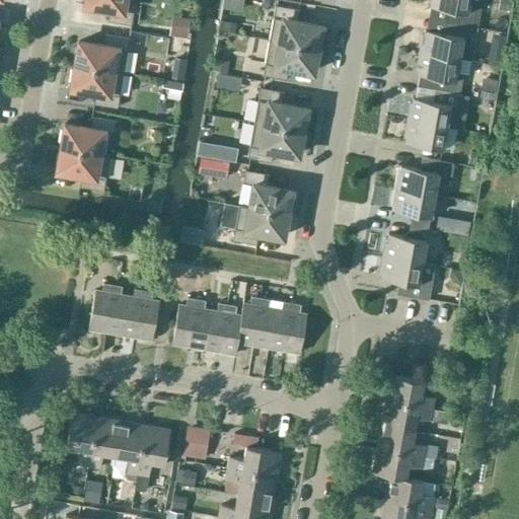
[(123,10),(124,0),(85,0),(85,5),(108,9),(106,21),(131,25),(133,12),(123,10)]
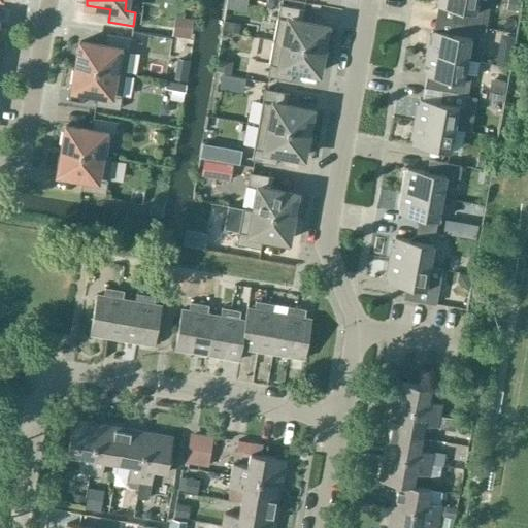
[(435,0),(435,1),(437,2),(436,6),(456,10),(454,22),(481,27),(483,14),(485,3),(477,2),(476,0),(435,0)]
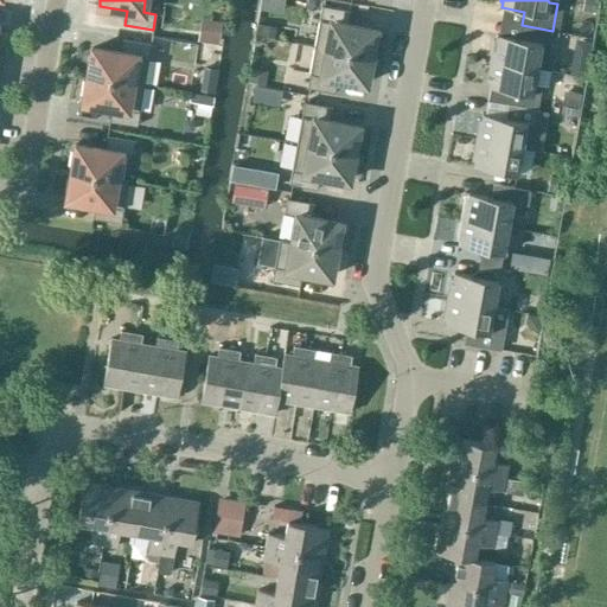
[(596,13),(599,0),(586,0),(585,11),(596,13)]
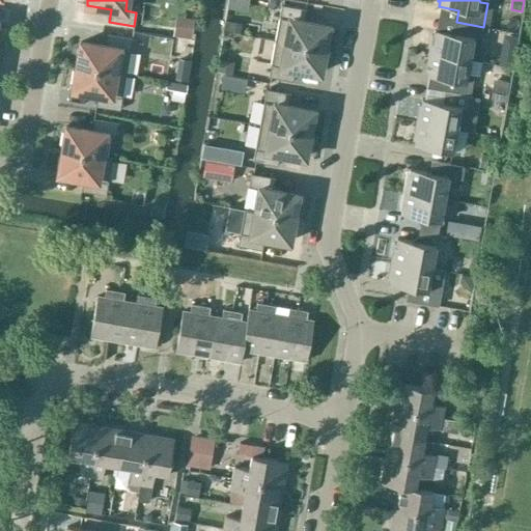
[(275,42),(324,50),(328,26),(304,22),(306,9),(281,5),(275,42)]
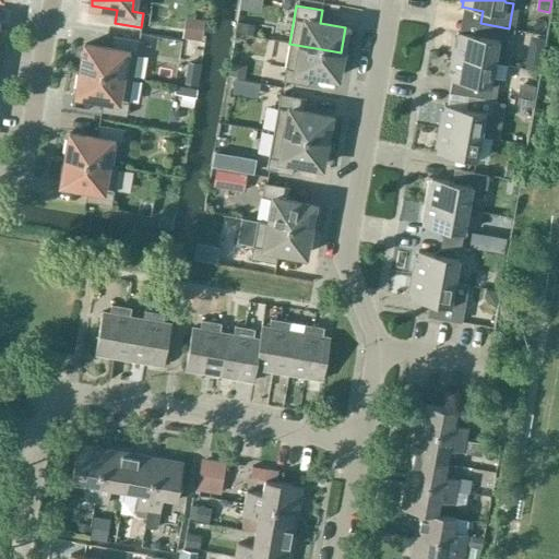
[(536,32),(538,12),(521,10),(519,30),(536,32)]
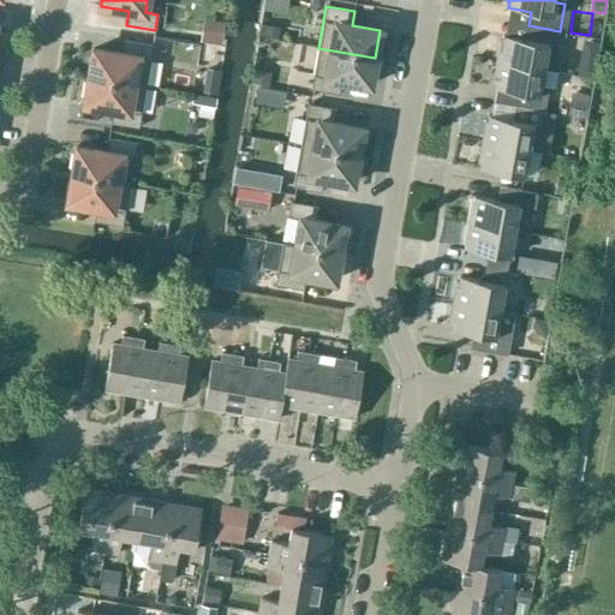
[(224,25),(212,23),(208,45),(220,46),(224,25)]
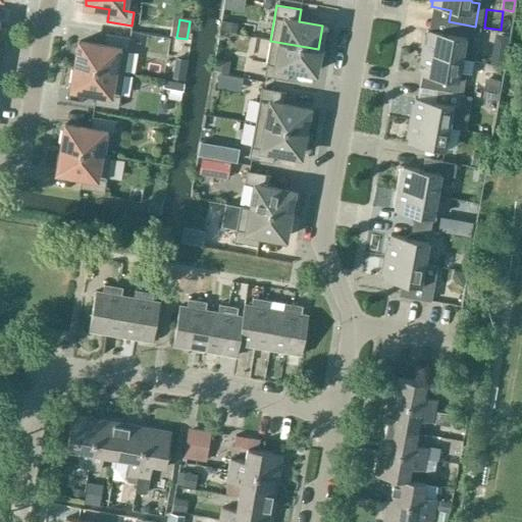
[(424,35),(421,52),(461,59),(463,47),(465,37),(478,39),(480,28),(475,27),(449,21),(449,22),(447,34),(427,30),(426,35),(424,35)]
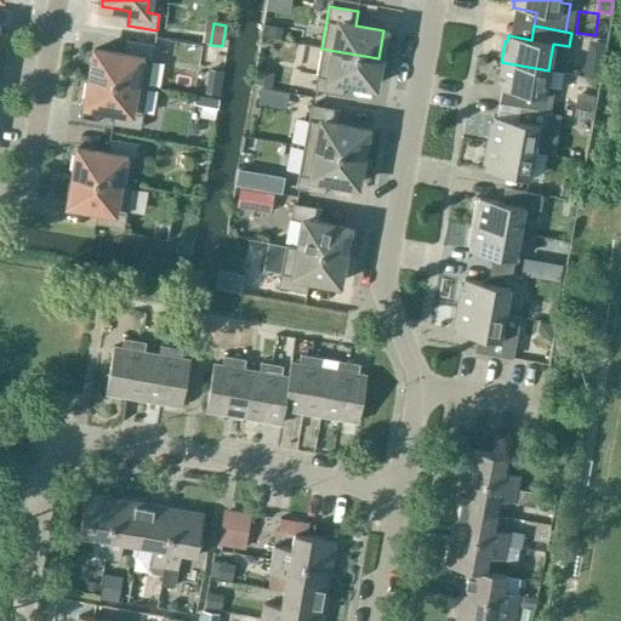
[(267,38),(280,40),(281,29),(269,27),(267,38)]
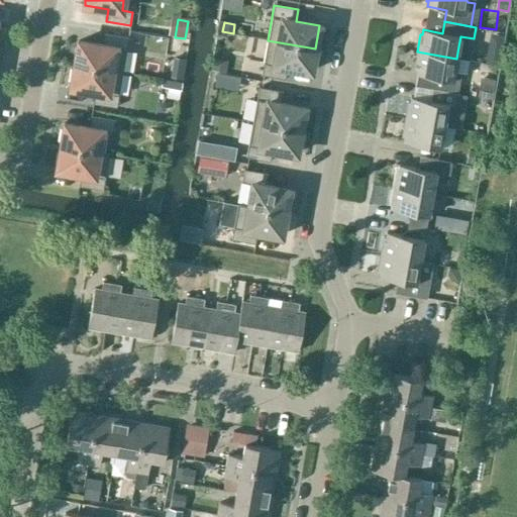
[(75,65),(122,73),(128,37),(105,33),(103,44),(79,41),(75,65)]
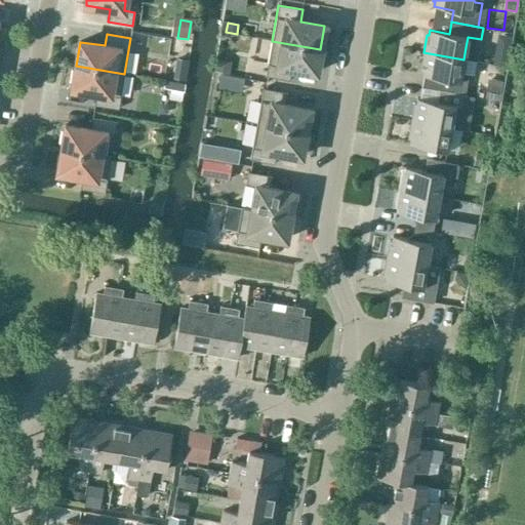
[(316,73),(320,49),(272,41),(266,76),(289,81),(291,69),(316,73)]
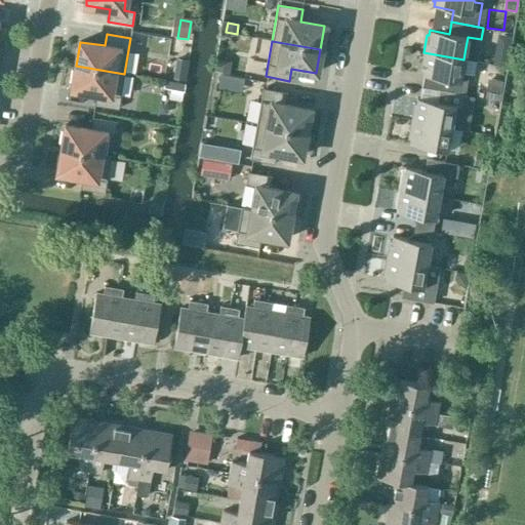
[(461,73),(463,59),(423,52),(420,70),(422,70),(421,75),(441,79),(439,90),(465,94),(469,75),(461,73)]
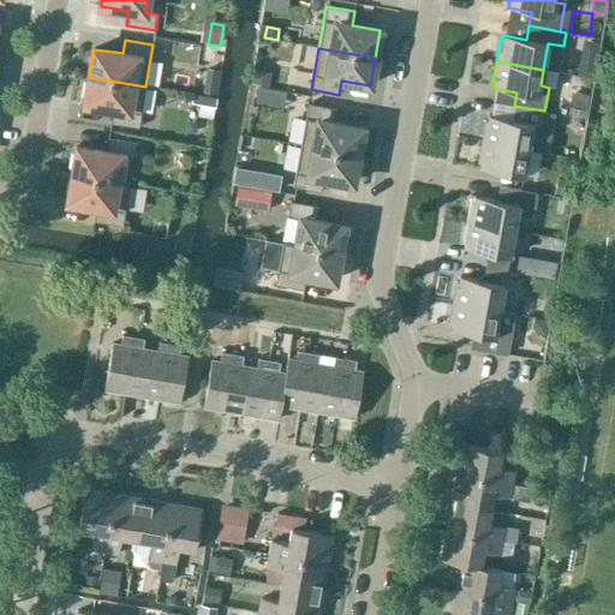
[(578,76),(592,78),(595,64),(585,63),(580,66),(578,76)]
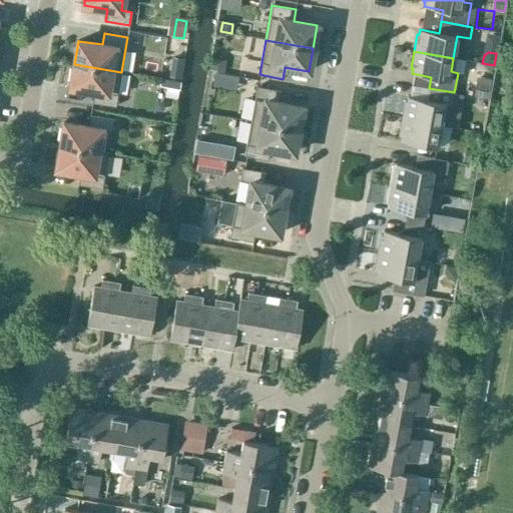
[(225,62),(210,59),(208,71),(215,72),(222,74),(223,74),(225,62)]
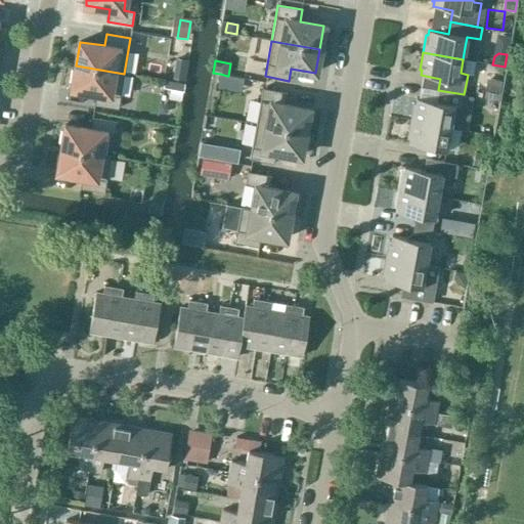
[(118,108),(124,74),(76,66),(72,89),(96,93),(94,104),(118,108)]
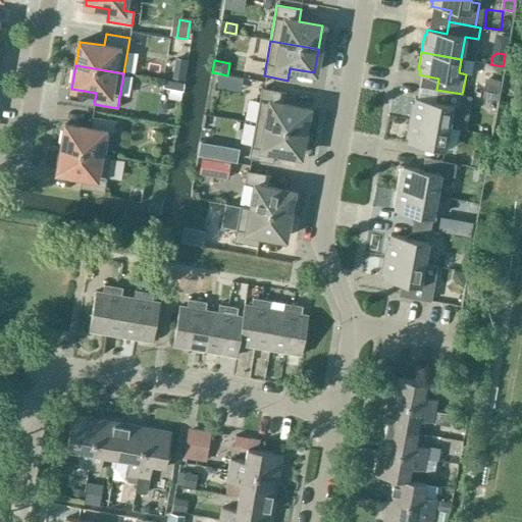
[(219,73),(217,86),(224,87),(226,75),(219,73)]
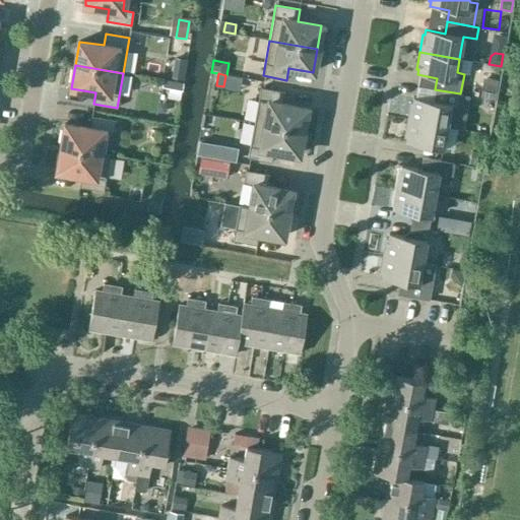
[(164,79),(161,87),(169,88),(171,80),(164,79)]
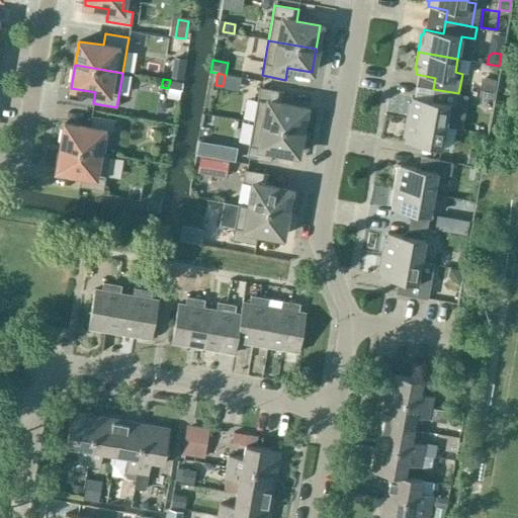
[(481,83),(478,97),(492,100),(495,85),(481,83)]
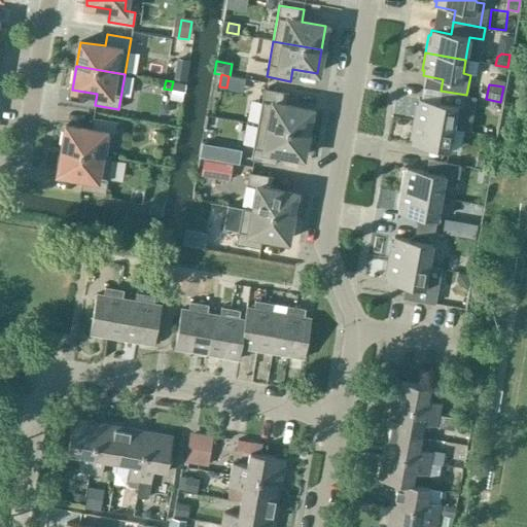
[(257,125),(306,133),(310,109),(286,105),(288,93),(264,89),(257,125)]
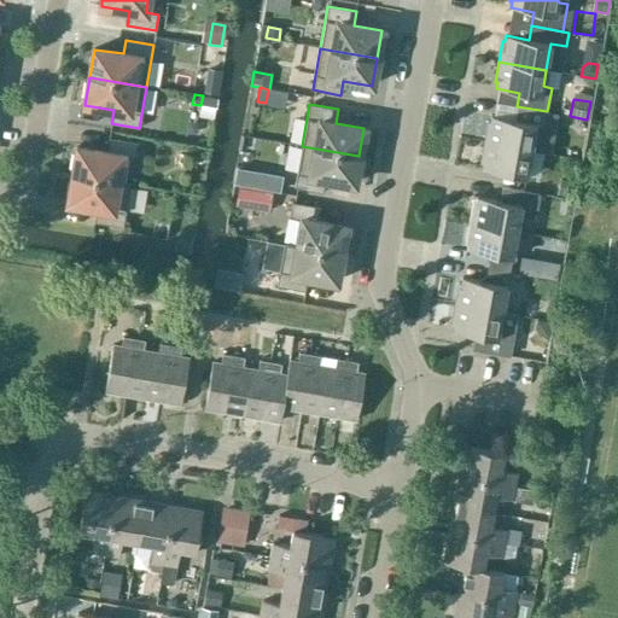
[(544,127),(547,111),(517,106),(514,121),(491,116),(490,122),(488,122),(484,143),(531,151),(536,124),(544,127)]
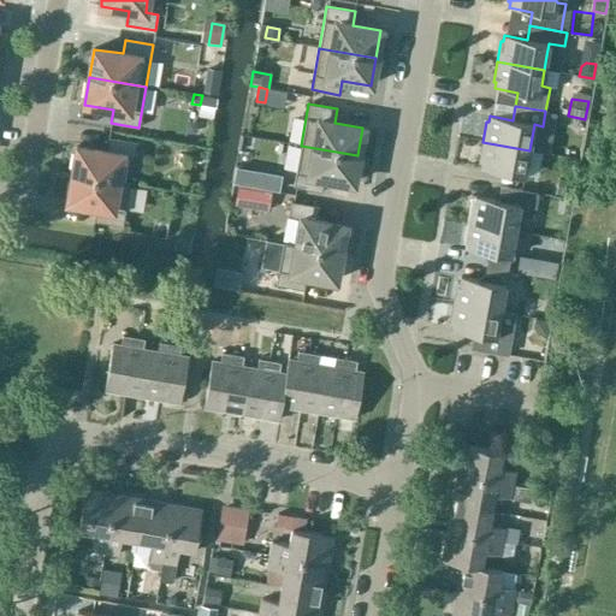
[(123,183),(128,157),(134,158),(136,142),(108,137),(106,152),(77,147),(72,175),(123,183)]
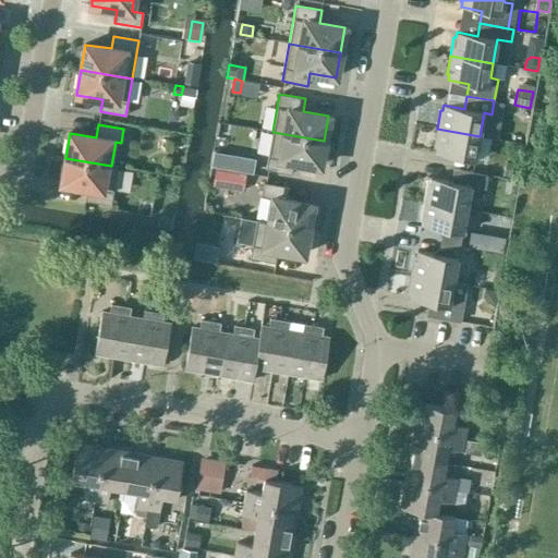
[(475,160),(480,136),(437,129),(434,147),(436,147),(435,153),(475,160)]
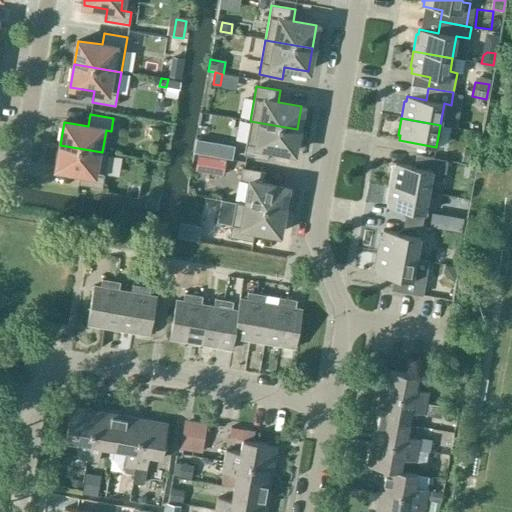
[(293,152),(297,129),(250,121),(244,156),(267,160),(269,148),(293,152)]
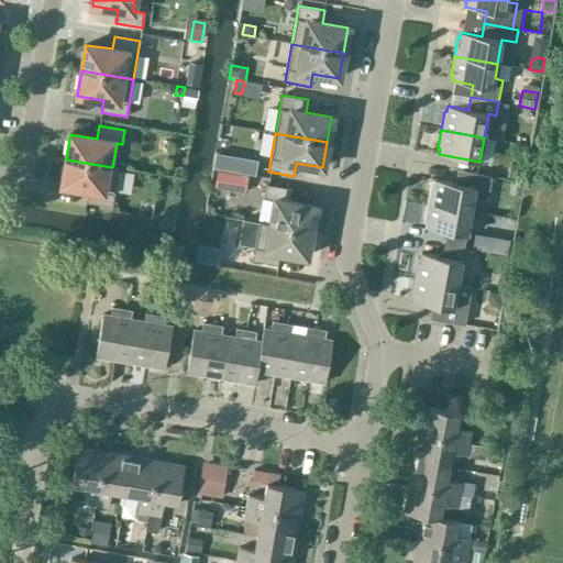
[(212,168),(230,172),(233,157),(216,154),(212,168)]
